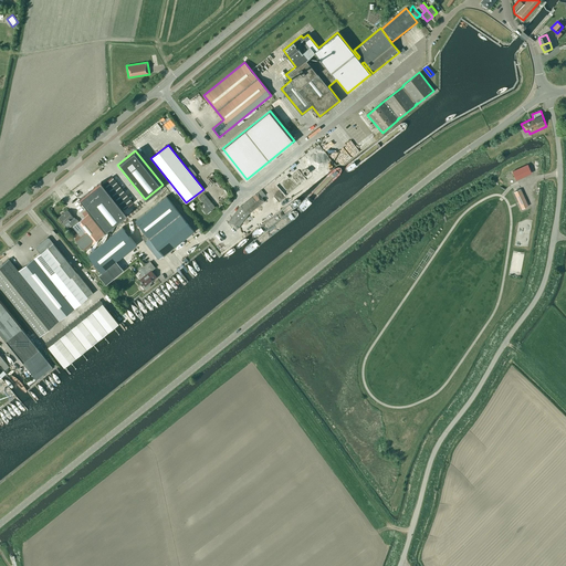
[(533,170),(540,164),(535,158),(527,165),(533,170)]
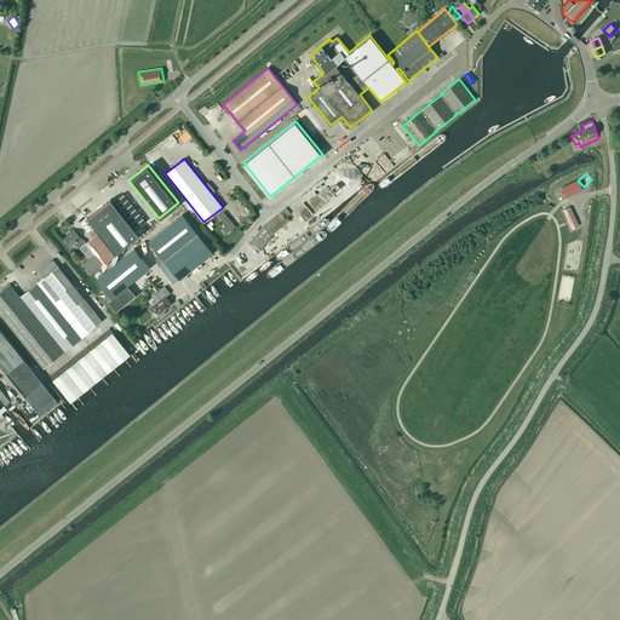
[(578,181),(561,188),(566,196),(581,189),(578,181)]
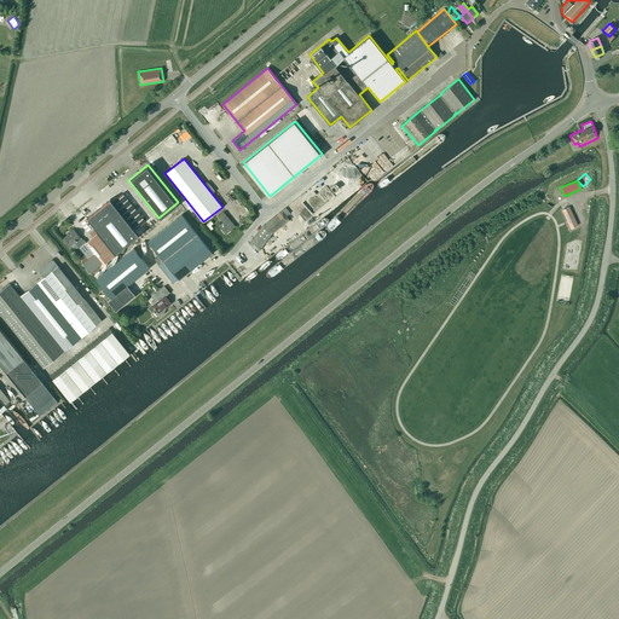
[(150,220),(127,191),(117,200),(140,227),(150,220)]
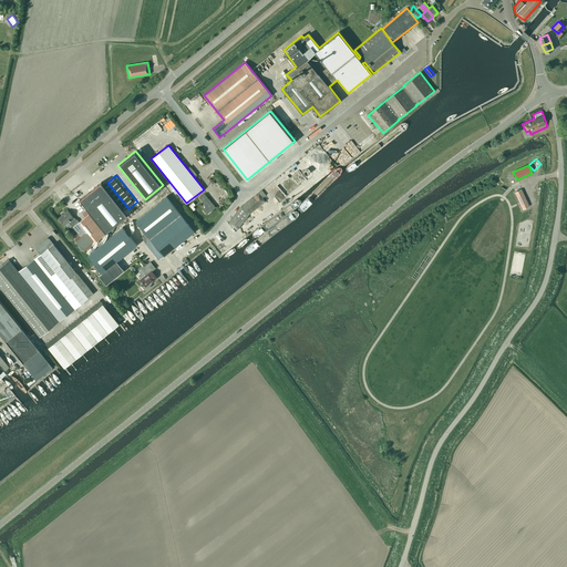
[(126,215),(101,183),(80,199),(105,232),(126,215)]
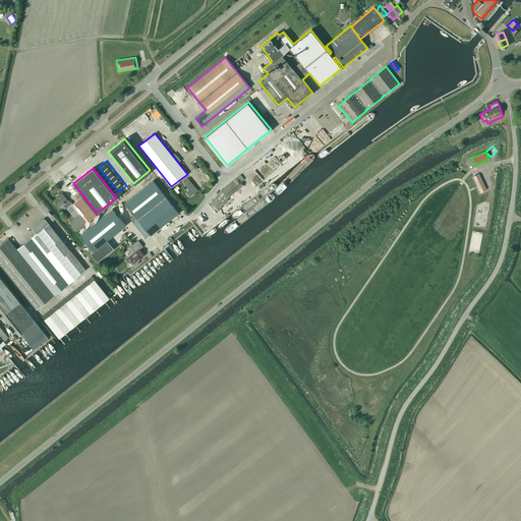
[(478,175),(472,177),(479,193),(485,190),(478,175)]
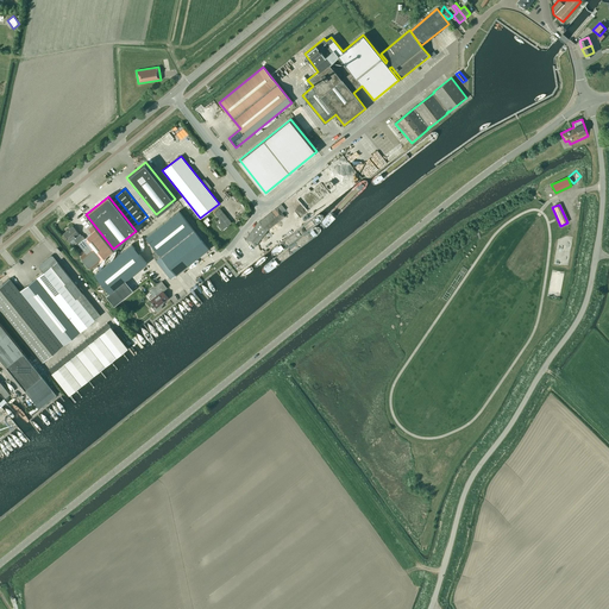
[(221,230),(231,223),(220,207),(214,212),(221,220),(217,224),(221,230)]
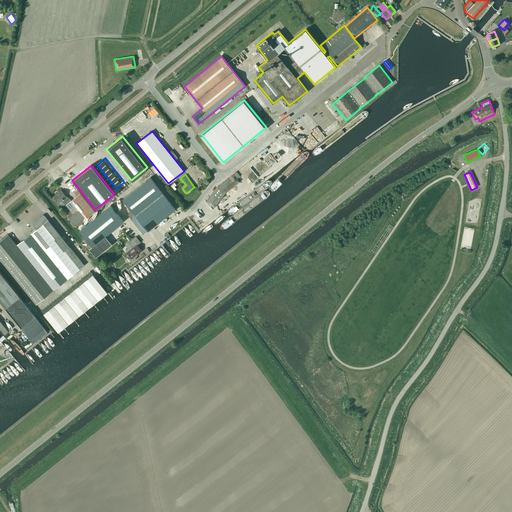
[(175,209),(150,177),(123,199),(131,210),(128,214),(143,234),(175,209)]
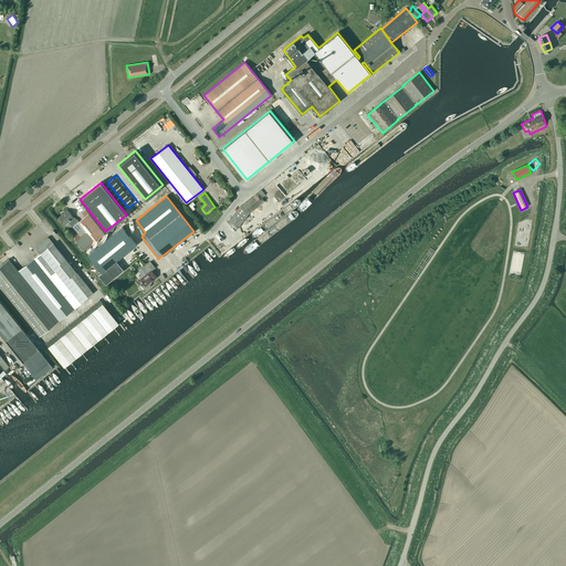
[(74,219),(67,210),(59,217),(64,224),(67,221),(71,226),(73,226),(74,224),(81,233),(74,239),(84,250),(93,243),(104,234),(98,227),(97,227),(86,215),(79,221),(76,219),(74,219)]
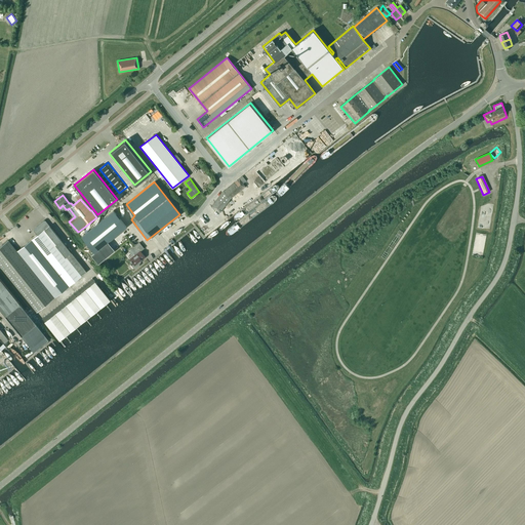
[(94,252),(126,227),(114,210),(81,236),(94,252)]
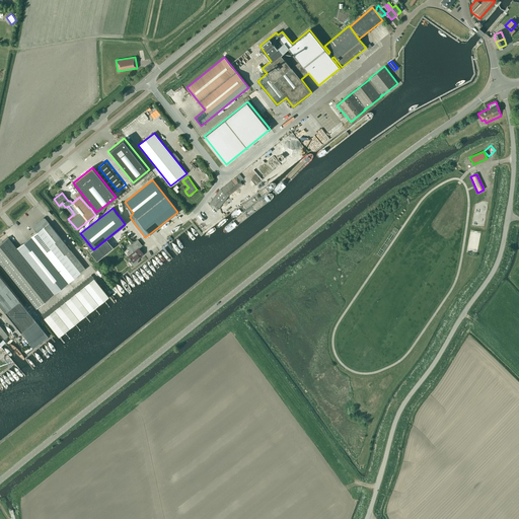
[(36,232),(31,236),(69,283),(80,273),(85,269),(69,248),(70,247),(67,244),(66,245),(61,238),(60,238),(45,219),(43,219),(33,226),(33,228),(36,232)]
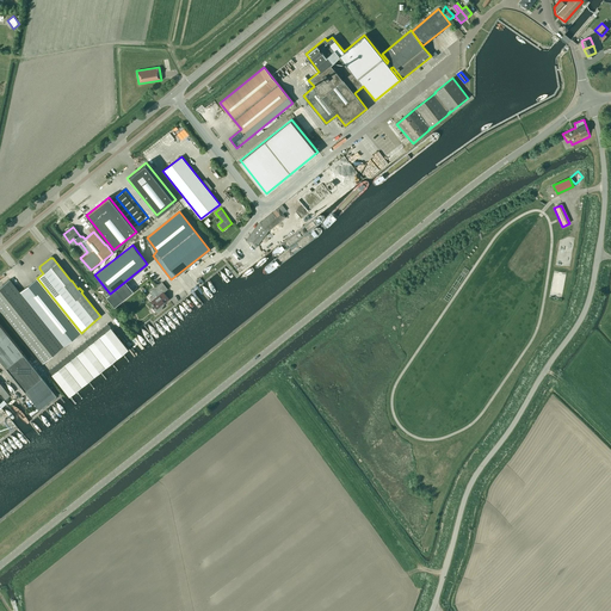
[(19,292),(63,347),(81,333),(37,278),(19,292)]
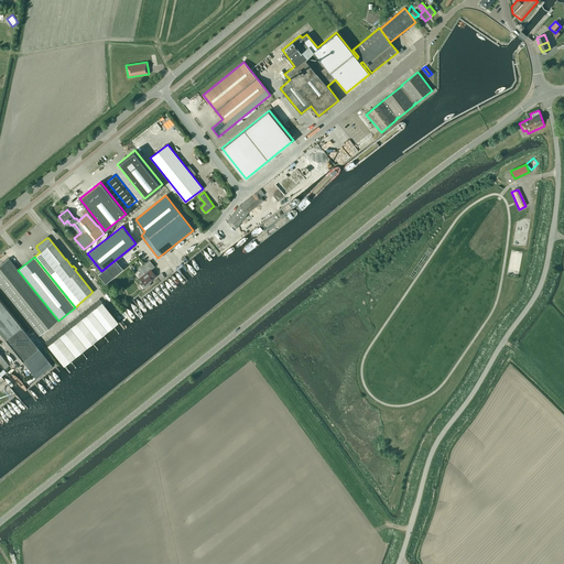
[(0,286),(39,336),(58,321),(18,270),(8,258),(0,264),(0,286)]
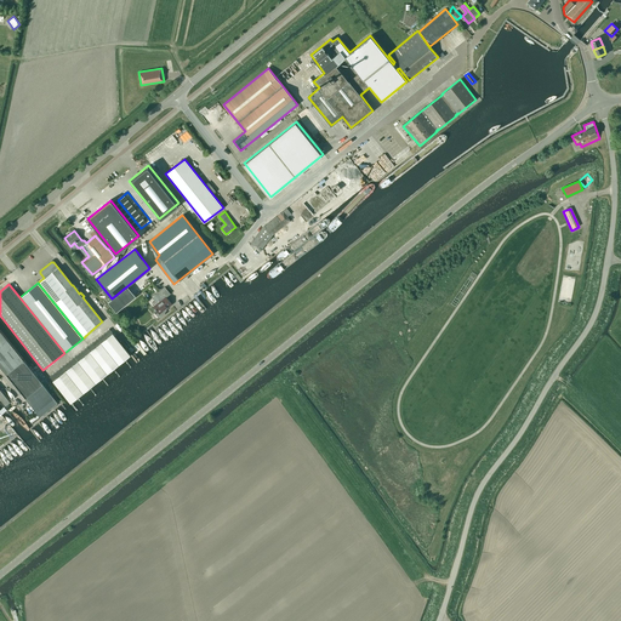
[(108,302),(117,312),(135,296),(127,286),(108,302)]
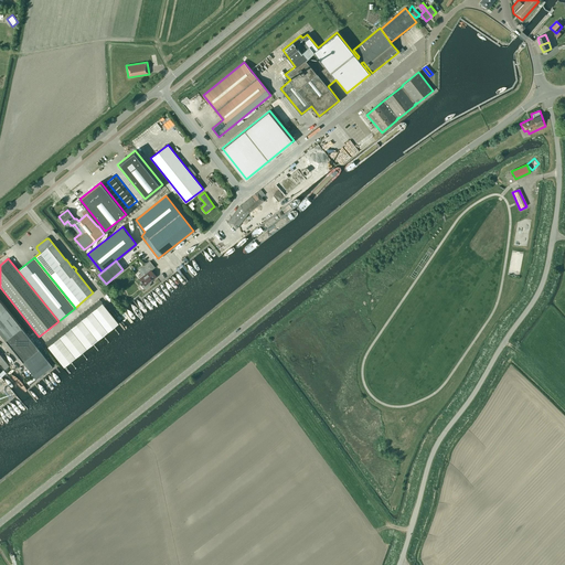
[(141,268),(138,270),(142,276),(139,278),(141,280),(140,281),(139,284),(144,288),(146,289),(150,286),(150,284),(151,283),(151,280),(156,277),(151,270),(155,267),(149,260),(145,265),(149,270),(146,274),(141,268)]
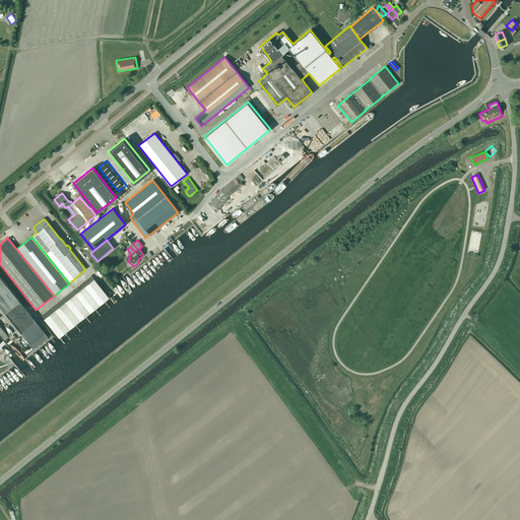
[(106,294),(91,275),(42,316),(59,337),(109,297),(106,294)]
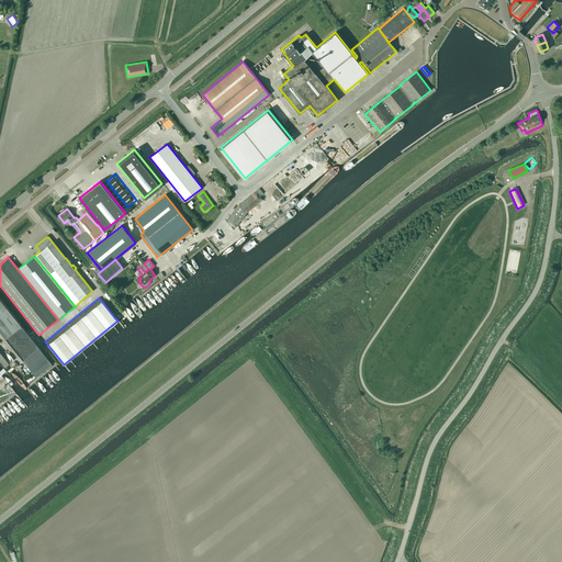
[(0,330),(6,338),(21,325),(0,299),(0,330)]
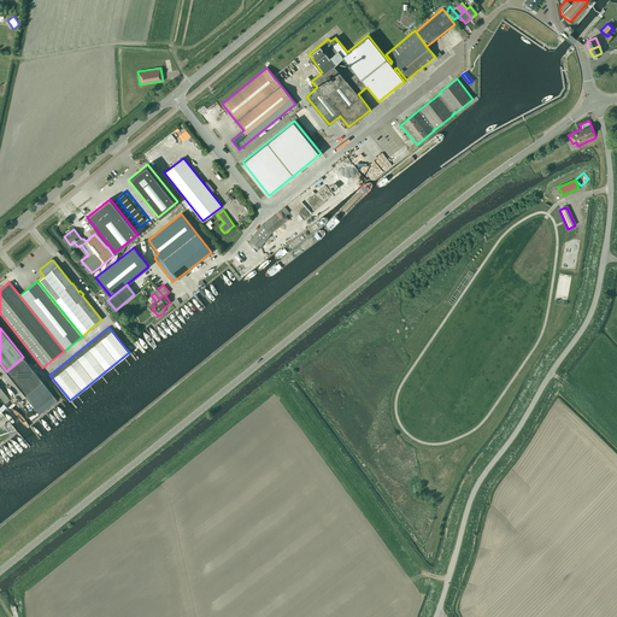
[(23,357),(6,371),(25,395),(40,413),(57,399),(42,381),(23,357)]
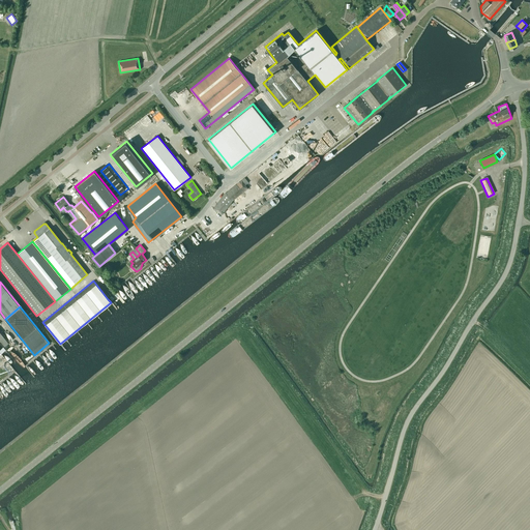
[(9,342),(0,330),(0,341),(4,346),(9,342)]
